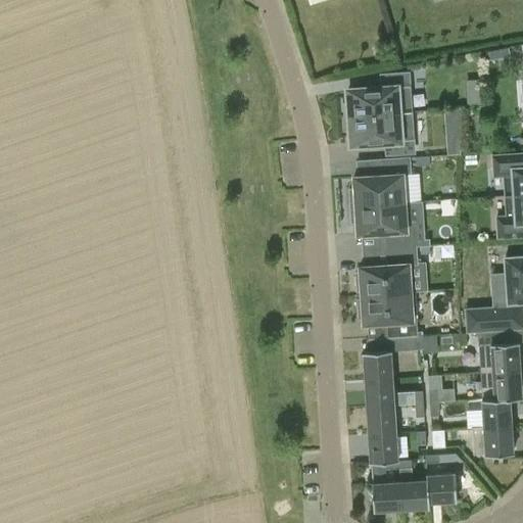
[(342,101),(343,116),(411,111),(408,73),(381,75),(382,87),(347,89),(348,100),(342,101)]
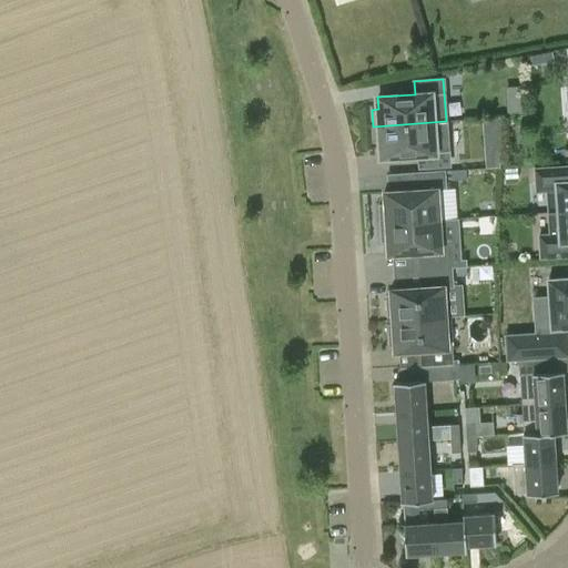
[(520,111),(519,84),(505,85),(506,111),(520,111)]
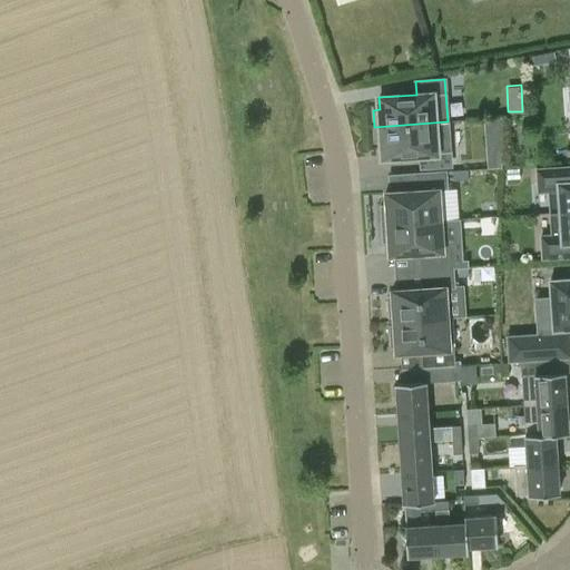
[(450,165),(448,121),(374,127),(375,141),(382,141),(383,156),(420,153),(421,166),(450,165)]
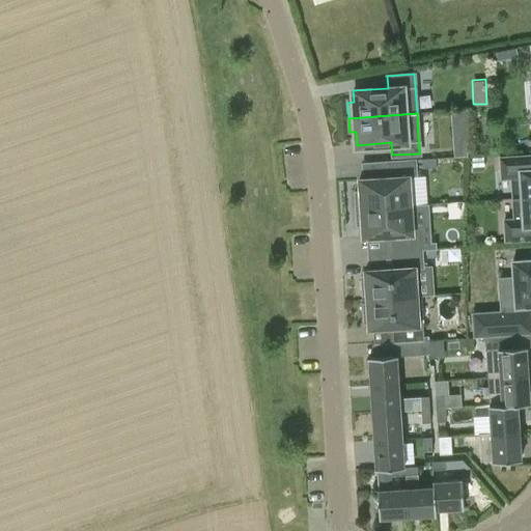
[(511,177),(512,198),(530,196),(530,155),(500,158),(501,178),(511,177)]
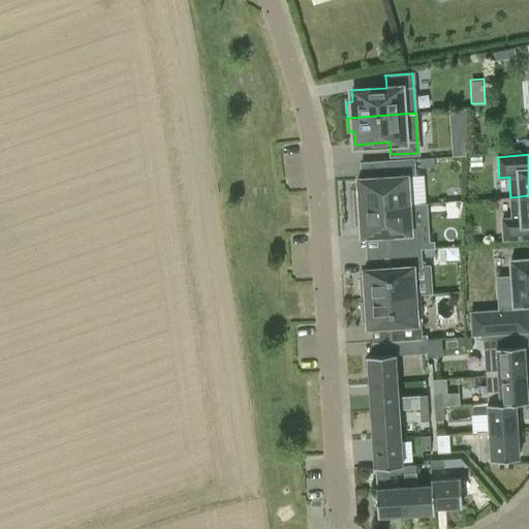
[(352,190),(353,208),(408,204),(407,176),(415,175),(414,158),(385,160),(386,177),(358,179),(359,190),(352,190)]
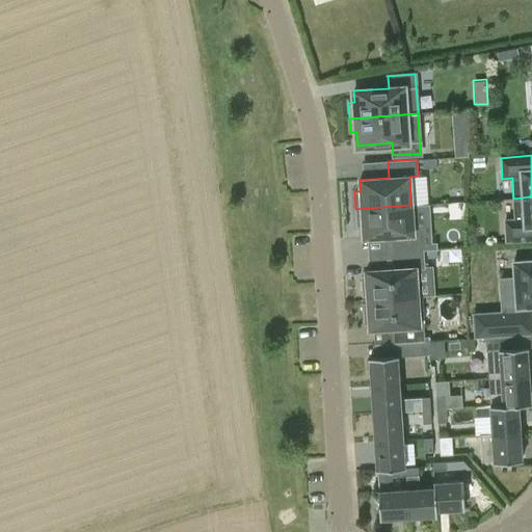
[(531,196),(513,198),(515,219),(505,220),(506,241),(531,239),(531,196)]
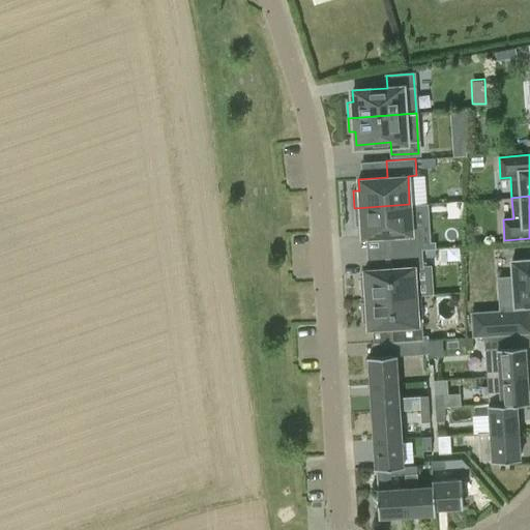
[(411,232),(409,204),(354,208),(356,225),(361,225),(362,236),(390,235),(392,252),(421,249),(420,232),(411,232)]
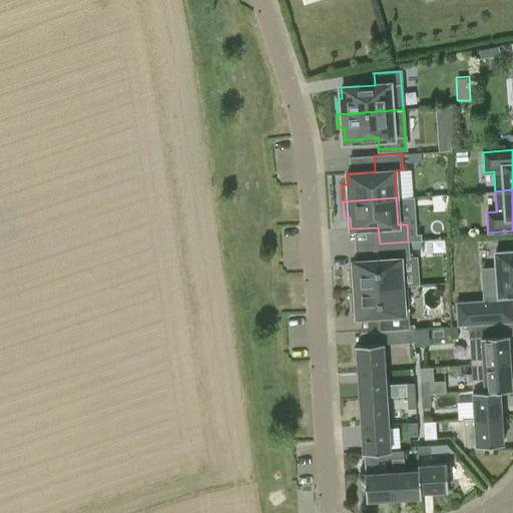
[(409,259),(408,241),(380,243),(381,260),(353,261),(353,267),(349,267),(350,286),(354,285),(354,289),(402,286),(401,260),(409,259)]
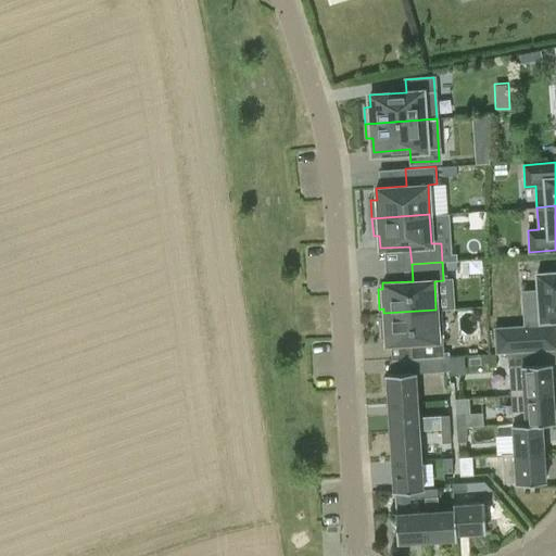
[(540,320),(527,320),(528,344),(555,342),(555,339),(555,319),(555,318),(555,270),(536,273),(540,320)]
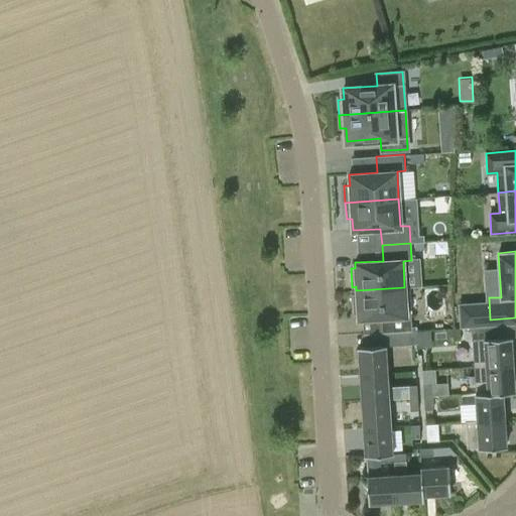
[(406,314),(404,287),(356,290),(357,294),(353,294),(354,313),(358,313),(358,318),(381,317),(382,333),(411,331),(410,314),(406,314)]
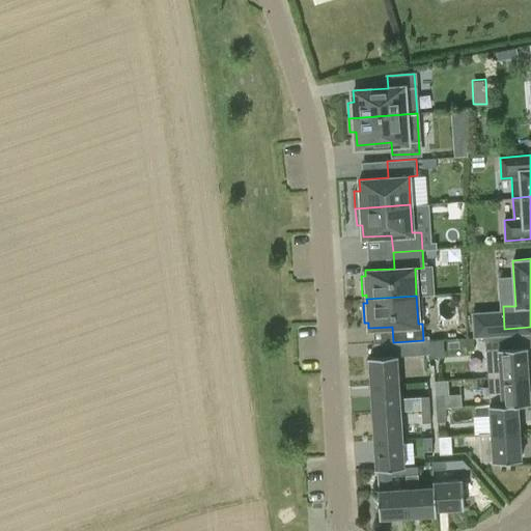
[(484,336),(487,376),(527,373),(526,346),(511,347),(510,335),(484,336)]
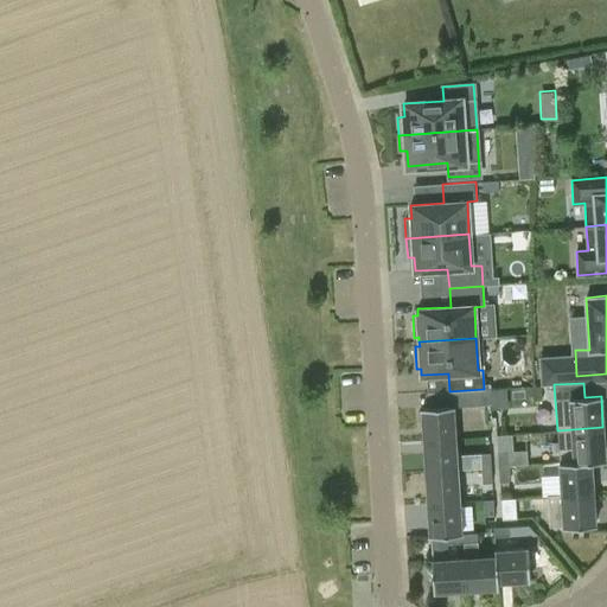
[(458,438),(457,407),(490,404),(489,389),(443,393),(445,406),(423,408),(426,439),(458,438)]
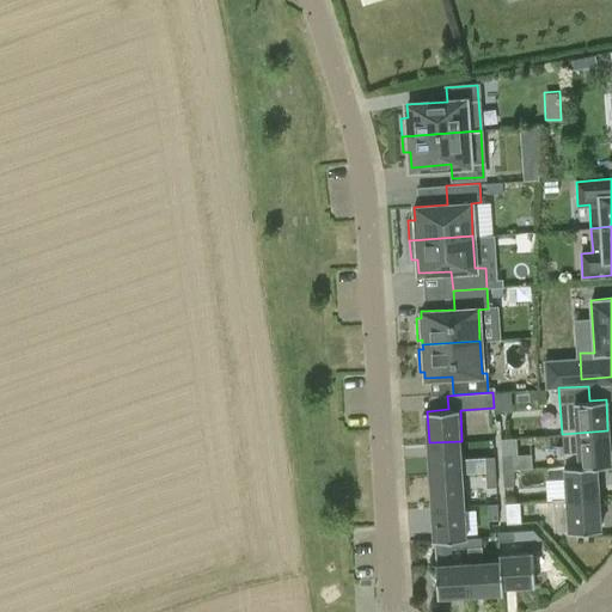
[(610,465),(607,430),(562,434),(564,466),(610,465)]
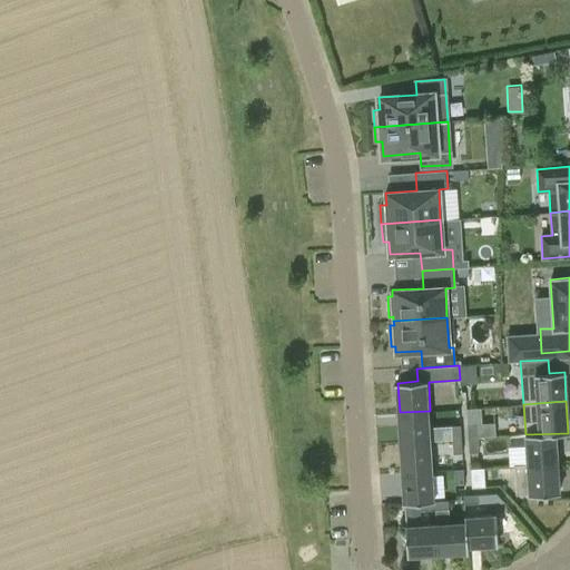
[(402,442),(432,441),(430,411),(400,412),(402,442)]
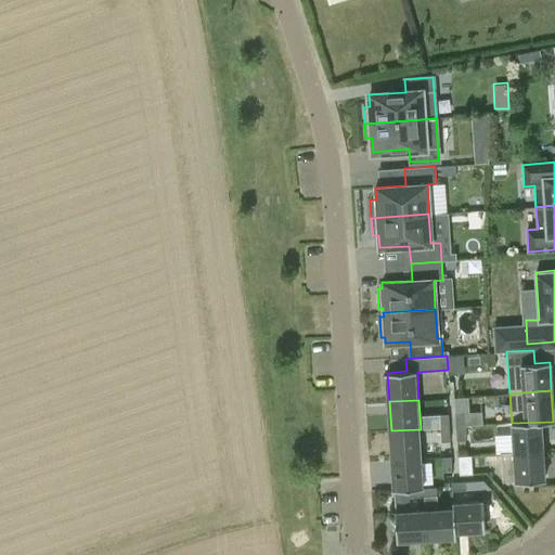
[(455,413),(455,427),(464,427),(464,413),(455,413)]
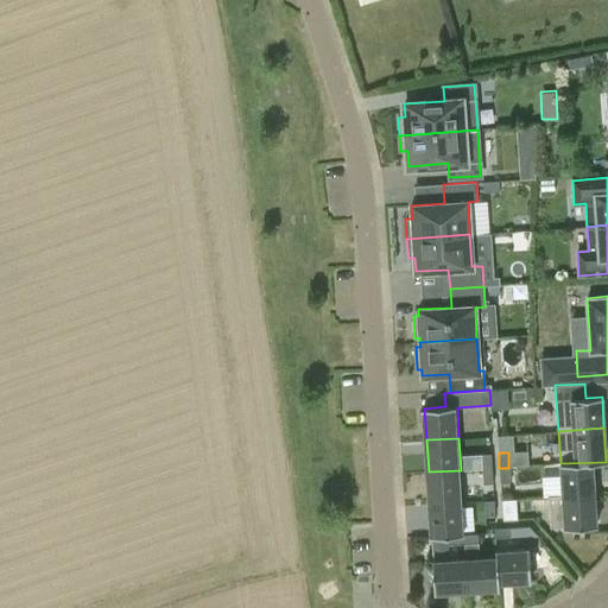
[(481,454),(482,469),(492,468),(491,454),(481,454)]
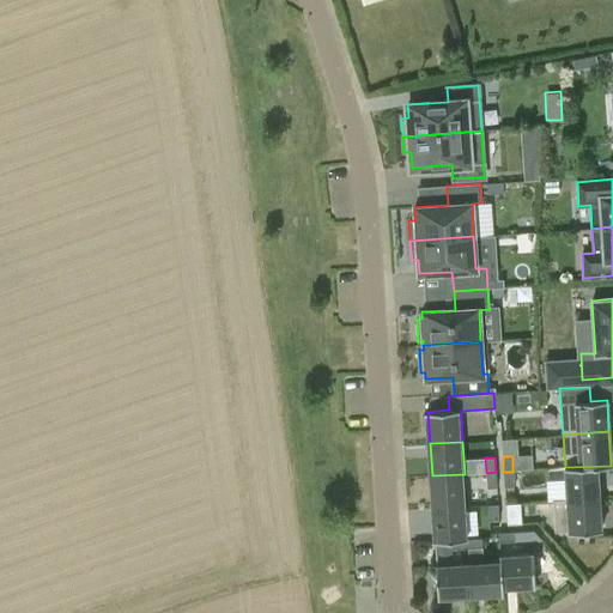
[(565,467),(566,501),(596,501),(595,467),(611,466),(565,467)]
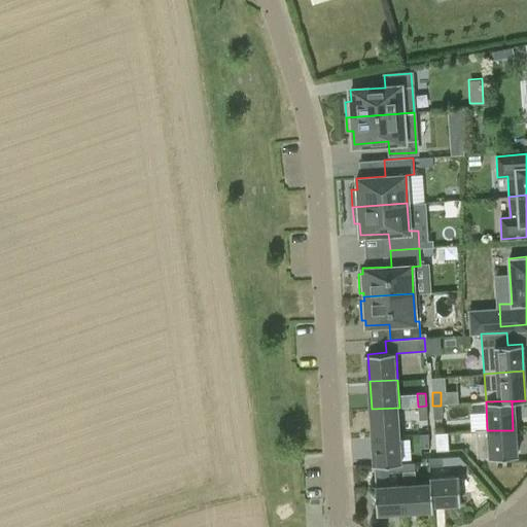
[(426,406),(418,407),(419,420),(427,419),(426,406)]
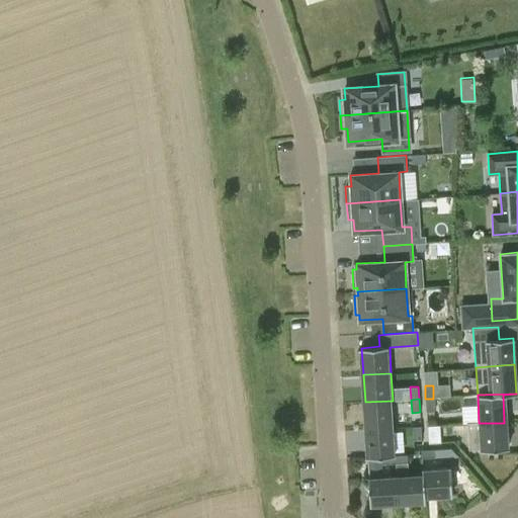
[(434,411),(433,399),(425,399),(426,412),(434,411)]
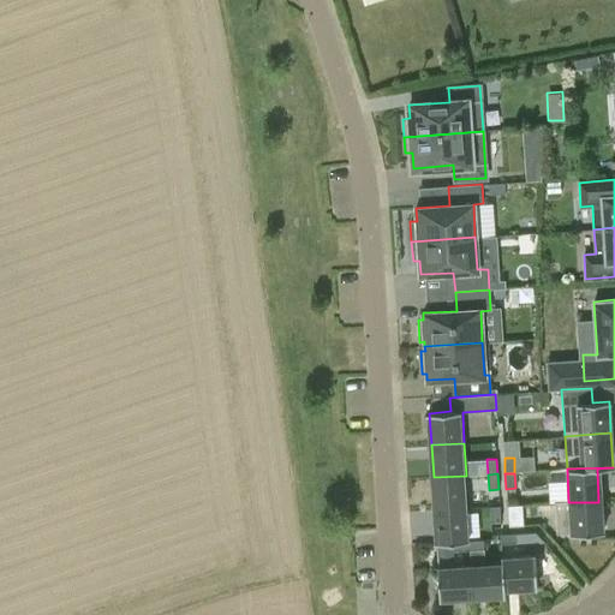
[(435,509),(469,507),(466,476),(434,477),(435,509)]
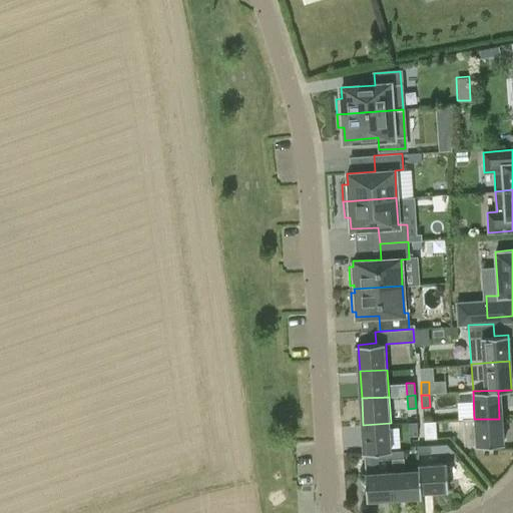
[(499,419),(474,419),(462,420),(464,447),(501,444),(499,419)]
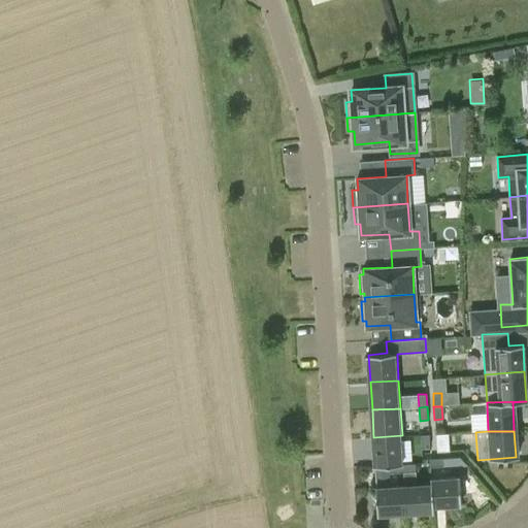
[(450,451),(449,433),(435,433),(436,452),(450,451)]
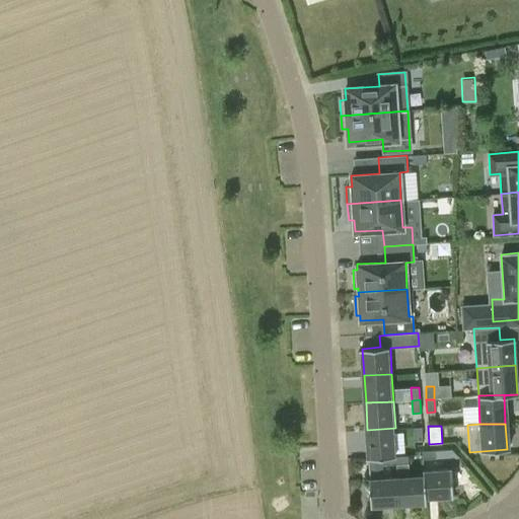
[(423,440),(422,427),(414,428),(414,441),(423,440)]
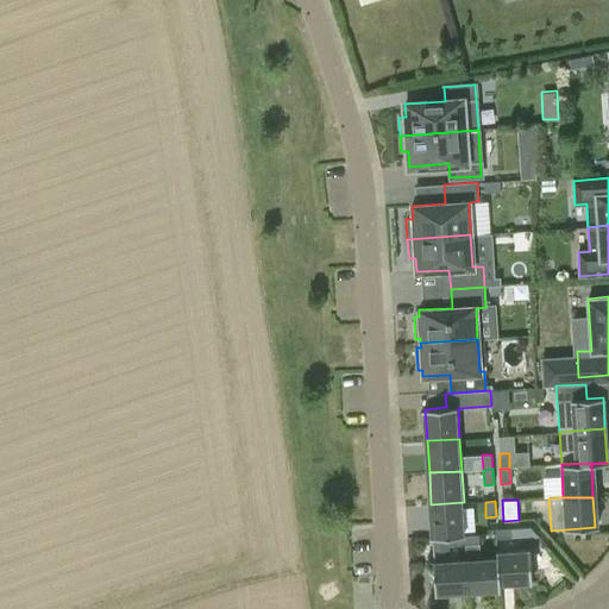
[(433,538),(451,537),(466,535),(464,502),(431,504),(433,538)]
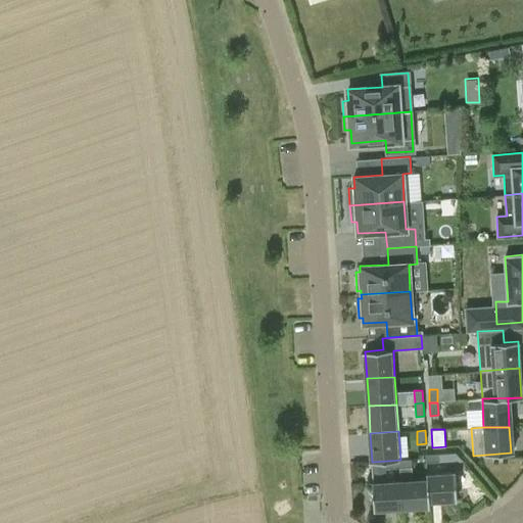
[(425,463),(438,462),(438,454),(425,455),(425,463)]
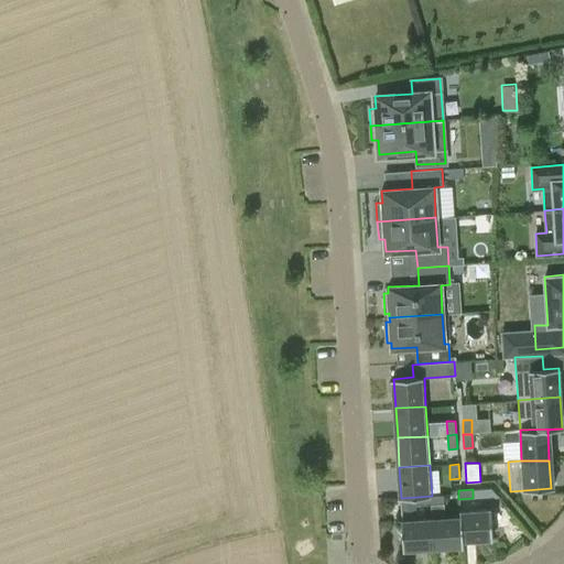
[(443,495),(432,496),(432,505),(444,503),(443,495)]
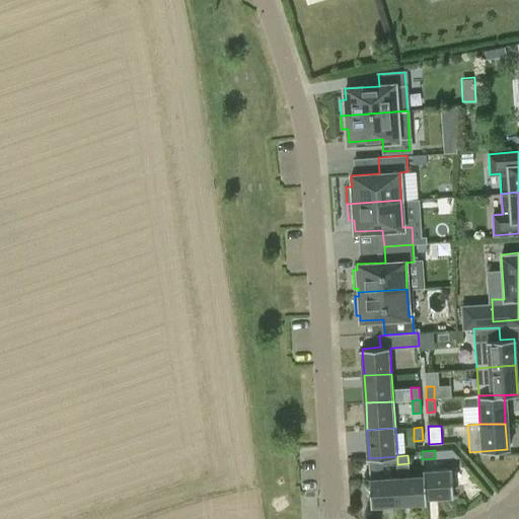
[(397,464),(397,456),(384,457),(384,464),(397,464)]
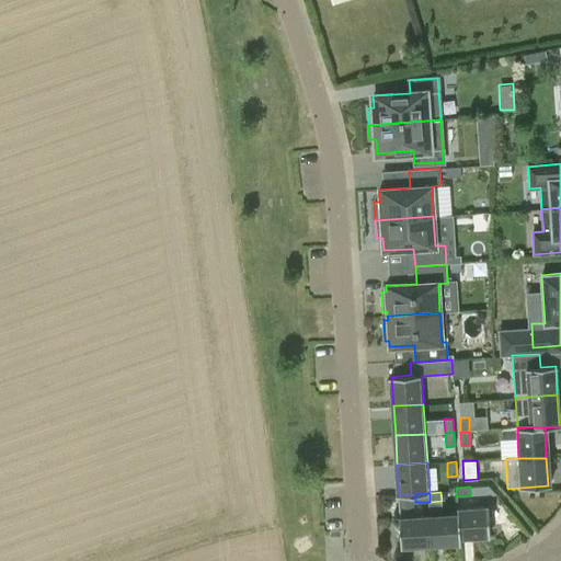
[(458,514),(460,538),(489,536),(488,506),(458,508),(458,514)]
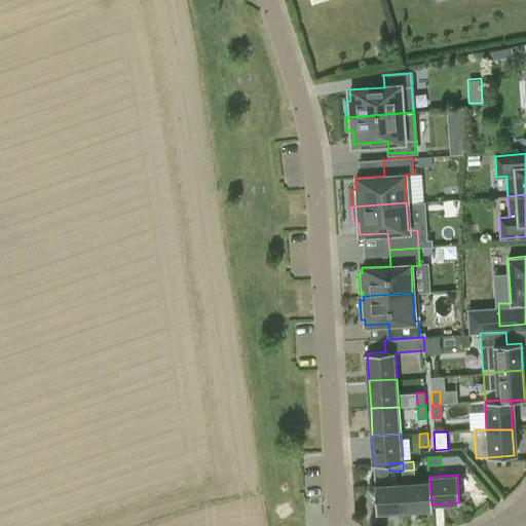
[(431,509),(431,504),(429,482),(403,483),(405,511),(431,509)]
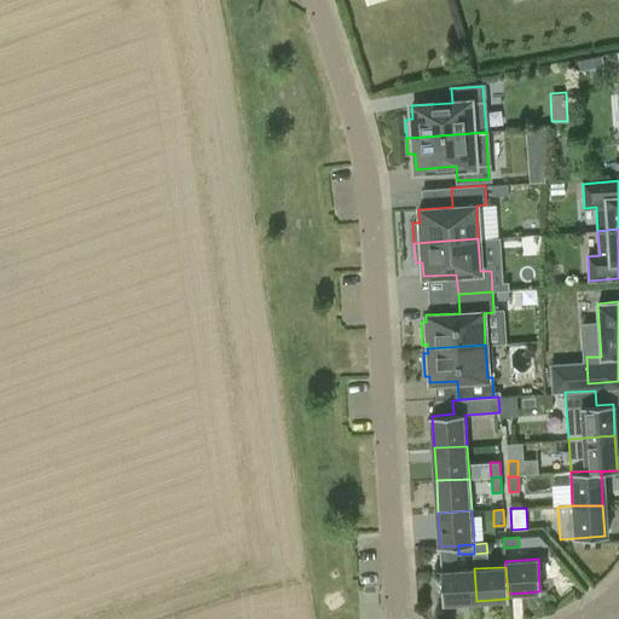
[(476,601),(474,568),(443,571),(444,603),(476,601)]
